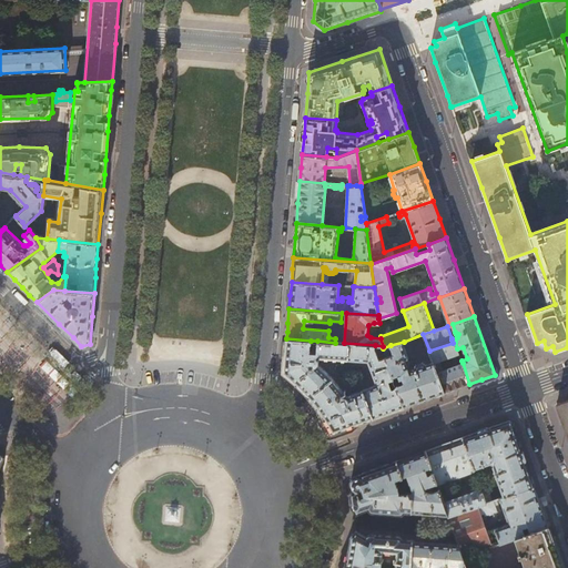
[(298,385),(302,389),(304,392),(313,402),(320,412),(327,422),(333,432),(353,425),(384,414),(404,407),(397,386),(392,388),(389,381),(394,378),(386,357),(386,356),(381,358),(375,345),(344,343),(335,343),(317,341),(317,352),(311,351),(311,341),(286,338),(284,372),(286,374),(295,382),(298,385)]
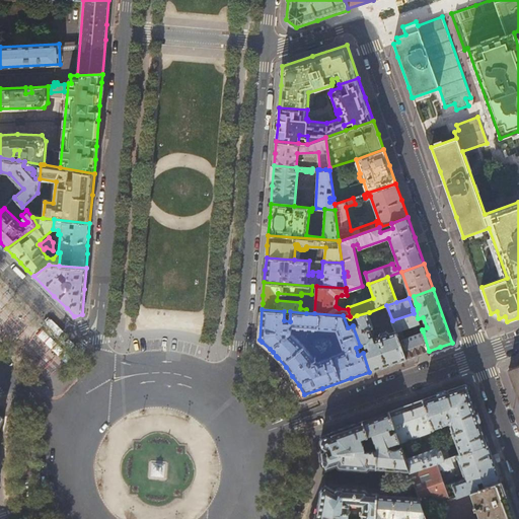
[(360,323),(353,326),(360,346),(363,353),(369,372),(389,365),(406,359),(395,329),(389,332),(388,330),(387,330),(386,330),(380,332),(380,334),(379,334),(379,335),(379,336),(374,338),(371,327),(374,326),(369,312),(357,315),(360,323)]
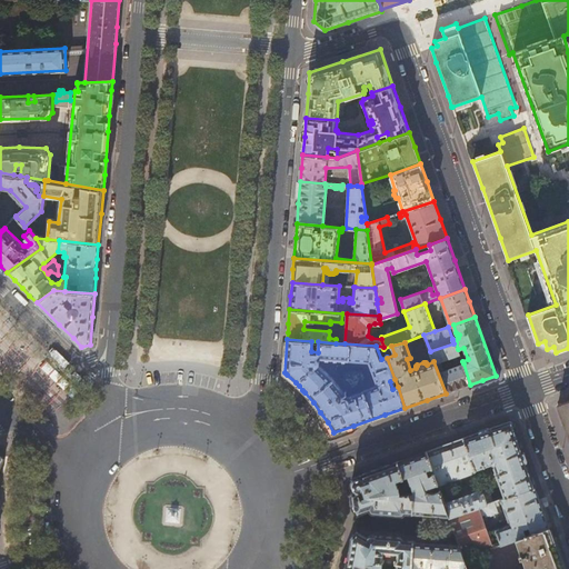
[(456,342),(453,343),(430,351),(433,361),(446,393),(458,389),(470,385),(463,363),(445,370),(441,361),(460,353),(458,349),(456,342)]
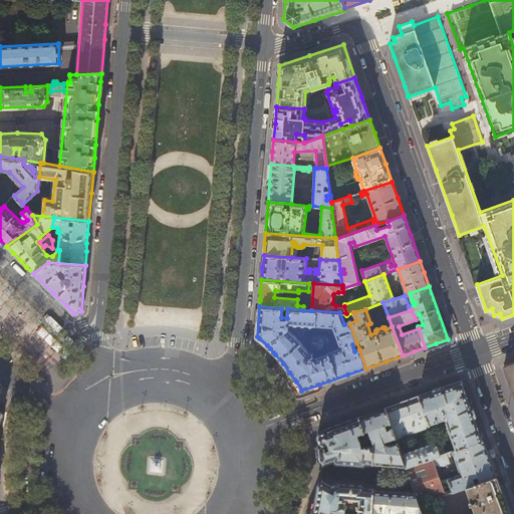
[(513,361),(504,365),(504,366),(513,396),(513,361)]
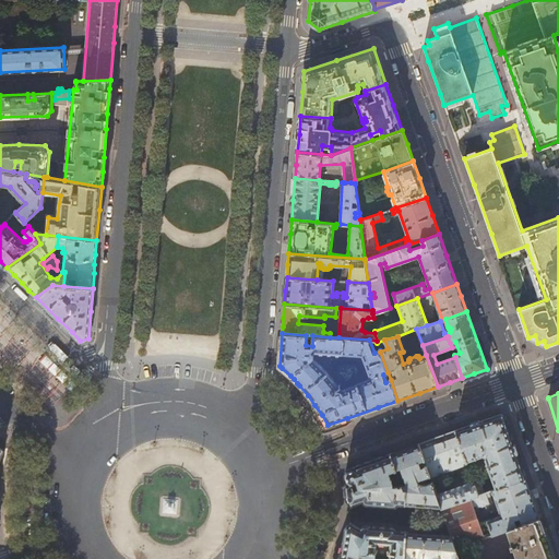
[(479,421),(455,430),(466,461),(484,454),(486,455),(485,459),(496,489),(525,478),(516,453),(507,426),(503,415),(502,414),(501,414),(479,421)]
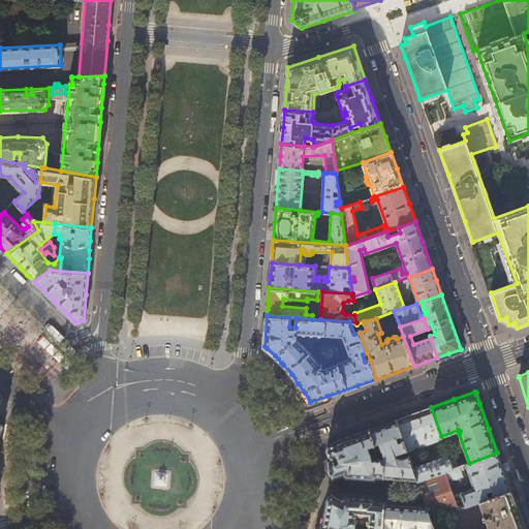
[(412,414),(397,419),(407,449),(409,455),(431,447),(430,445),(434,444),(433,442),(436,440),(442,438),(441,436),(431,407),(412,414)]
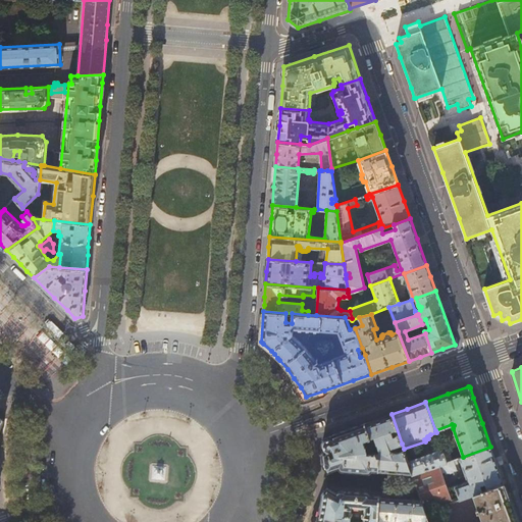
[(378,418),(365,423),(369,438),(370,439),(375,437),(379,451),(375,453),(376,457),(380,457),(379,471),(394,472),(412,473),(408,461),(404,450),(399,451),(393,451),(392,447),(402,444),(392,414),(378,418)]
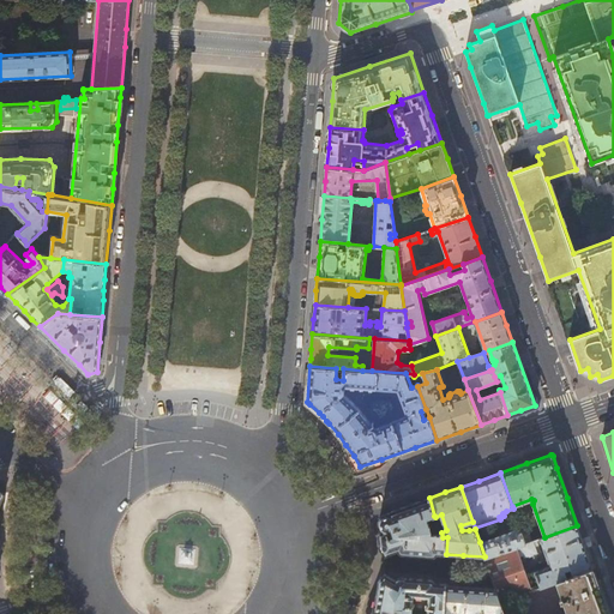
[(380,541),(381,543),(381,546),(381,548),(383,551),(384,551),(385,555),(399,549),(399,551),(401,552),(403,553),(416,554),(433,555),(434,555),(434,554),(433,553),(433,552),(434,552),(435,552),(437,553),(446,554),(447,537),(443,537),(441,533),(440,533),(432,533),(431,528),(429,523),(432,522),(433,521),(432,517),(434,516),(429,498),(408,505),(391,511),(392,513),(389,513),(387,513),(385,513),(380,517),(379,521),(379,525),(381,529),(383,530),(386,531),(380,534),(380,541)]
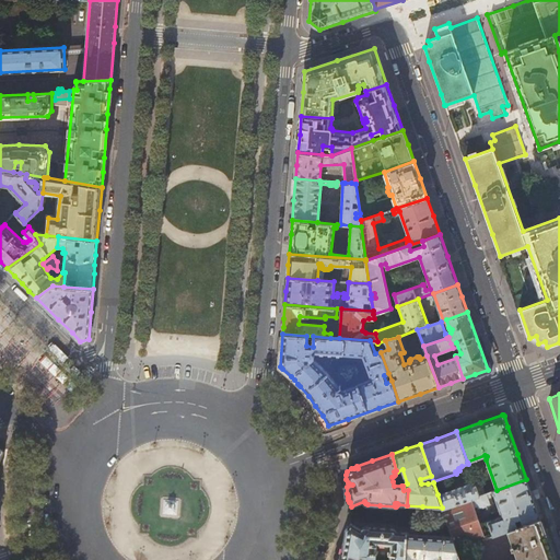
[(480,524),(475,510),(492,503),(488,492),(485,493),(479,496),(443,509),(452,535),(457,548),(508,531),(540,518),(532,493),(526,479),(497,490),(493,491),(502,516),(480,524)]
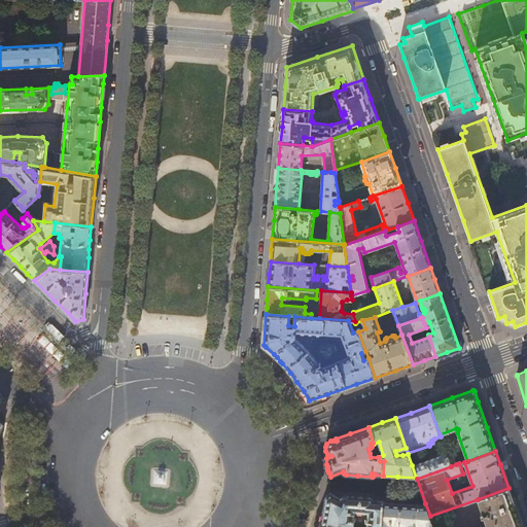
[(418,463),(412,465),(416,478),(417,479),(451,466),(448,458),(447,453),(432,458),(418,463)]
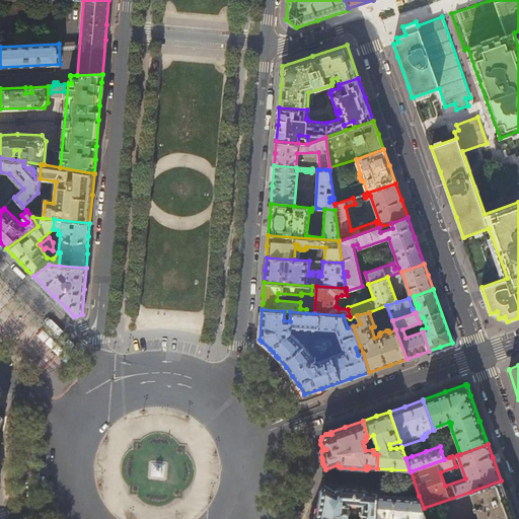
[(447,449),(441,451),(444,459),(449,457),(447,449)]
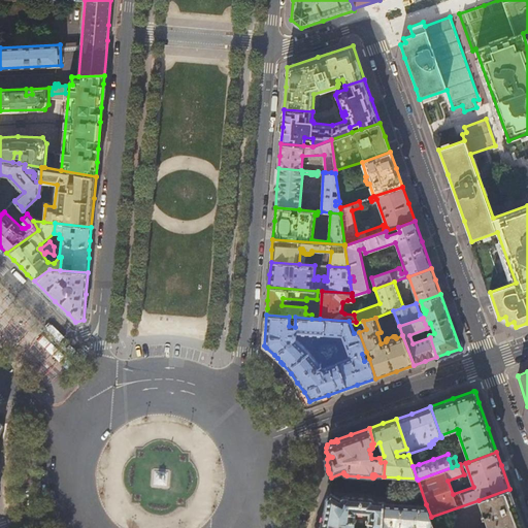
[(509,489),(479,500),(484,514),(482,515),(483,518),(485,517),(488,527),(523,527),(517,509),(509,489)]
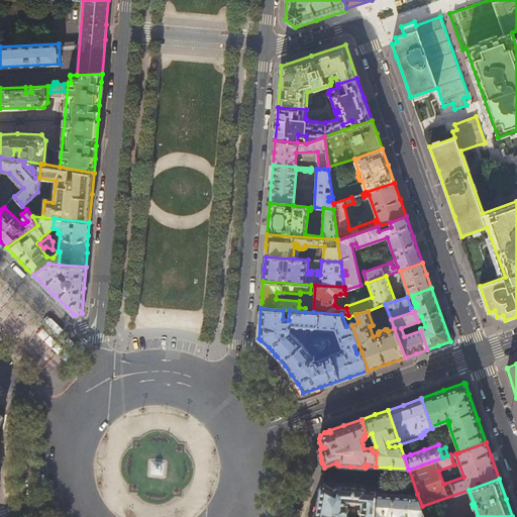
[(317,500),(315,515),(347,516),(348,502),(360,502),(359,516),(374,516),(376,491),(367,491),(366,489),(365,488),(363,488),(349,487),(337,486),(335,486),(334,487),(334,489),(324,483),(322,486),(321,486),(320,487),(317,500)]
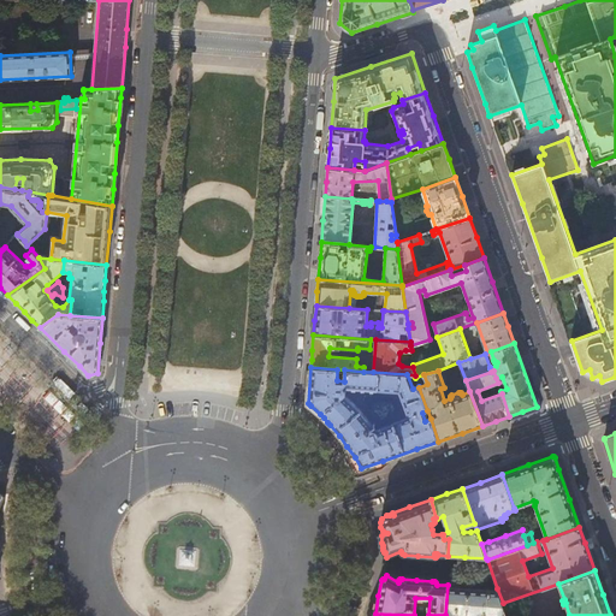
[(507,615),(503,603),(497,588),(478,587),(448,585),(445,615),(507,615)]
